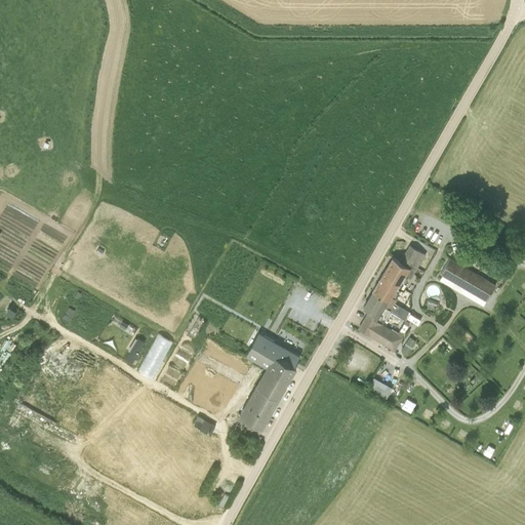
[(410,279),(426,253),(410,244),(400,261),(393,257),(373,290),(363,308),(369,311),(359,328),(368,334),(373,337),(374,335),(382,340),(380,341),(384,344),(385,341),(393,347),(393,346),(392,346),(394,341),(395,341),(396,341),(395,340),(397,336),(398,337),(398,336),(391,331),(392,330),(389,328),(388,330),(380,326),(386,318),(397,299),(395,297),(407,277),(410,279)]
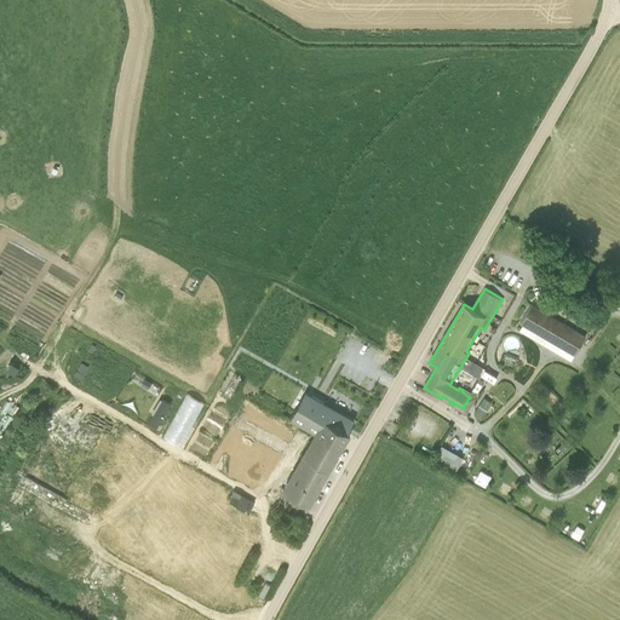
[(530,329),(541,310),(532,304),(520,323),(530,329)]
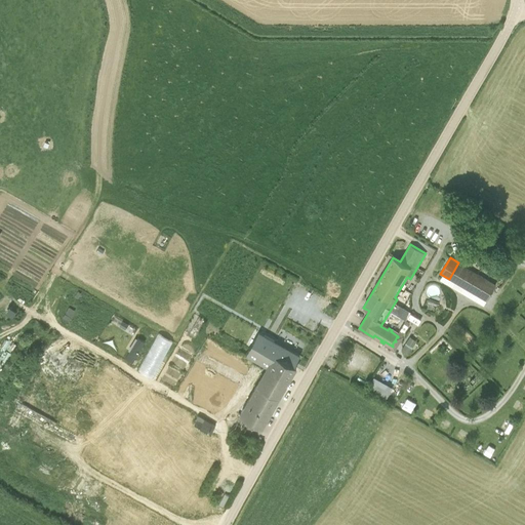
[(458,284),(468,268),(458,263),(449,279),(458,284)]
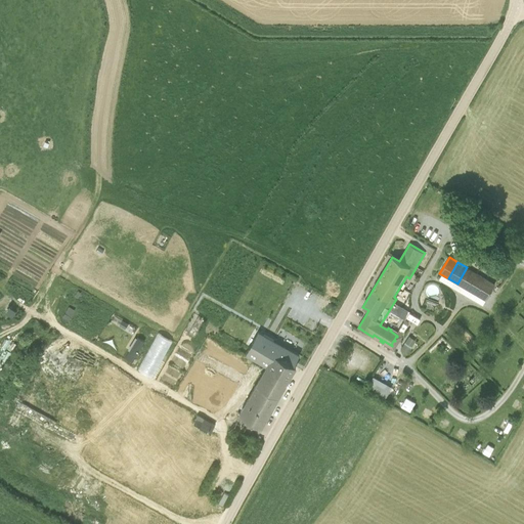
[(467,289),(476,273),(467,267),(457,284),(467,289)]
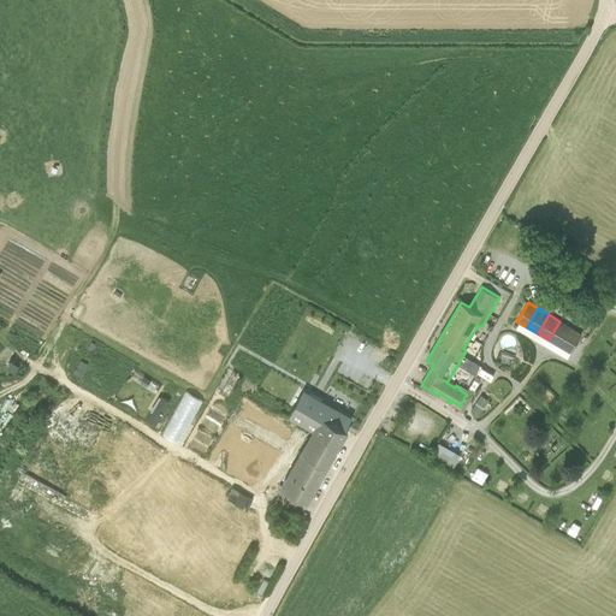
[(560,347),(570,327),(560,321),(549,339),(560,347)]
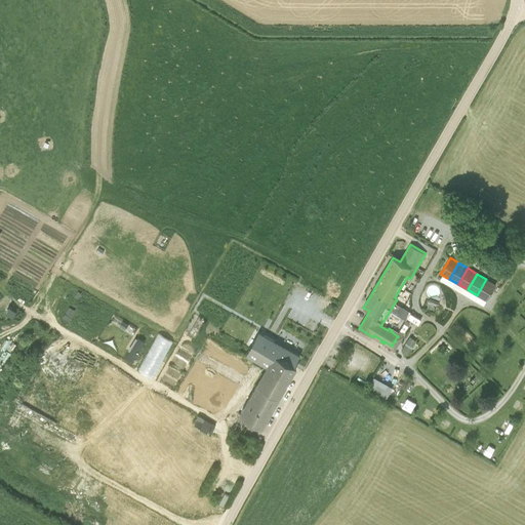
[(486,300),(495,284),(486,279),(477,295),(486,300)]
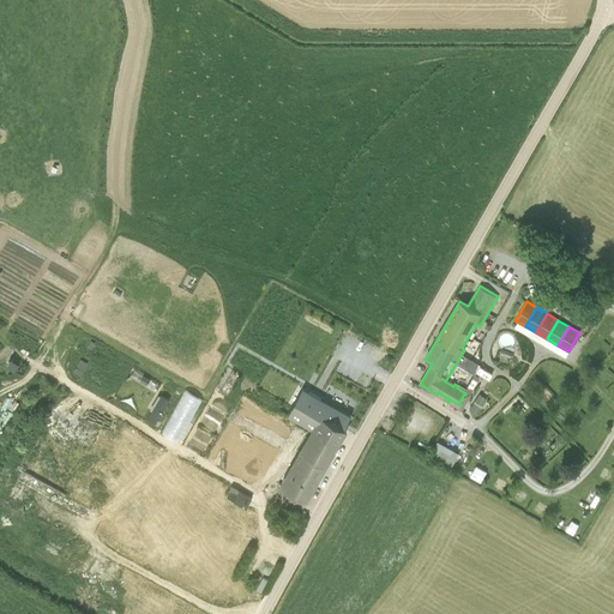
[(489,379),(492,374),(480,366),(476,372),(489,379)]
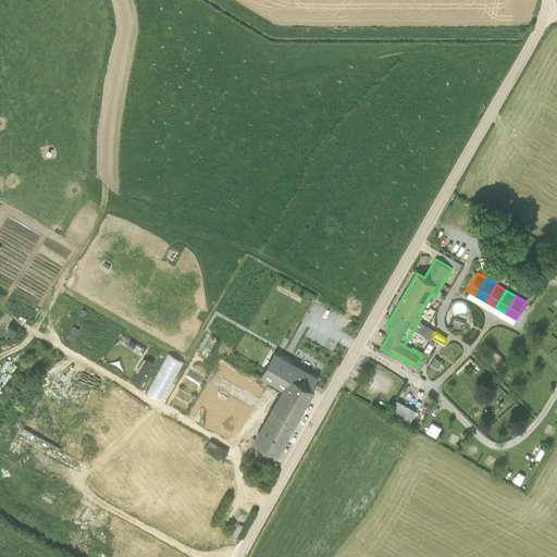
[(145,348),(136,344),(131,341),(123,335),(119,341),(127,346),(133,349),(140,354),(145,348)]
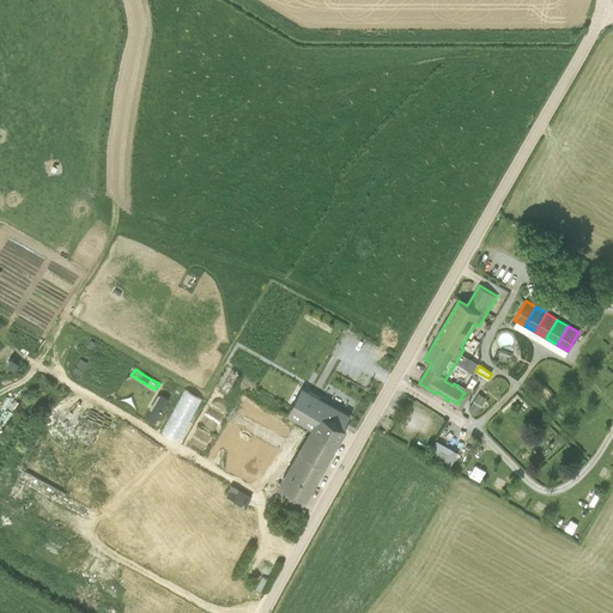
[(479,376),(474,374),(465,389),(469,392),(479,376)]
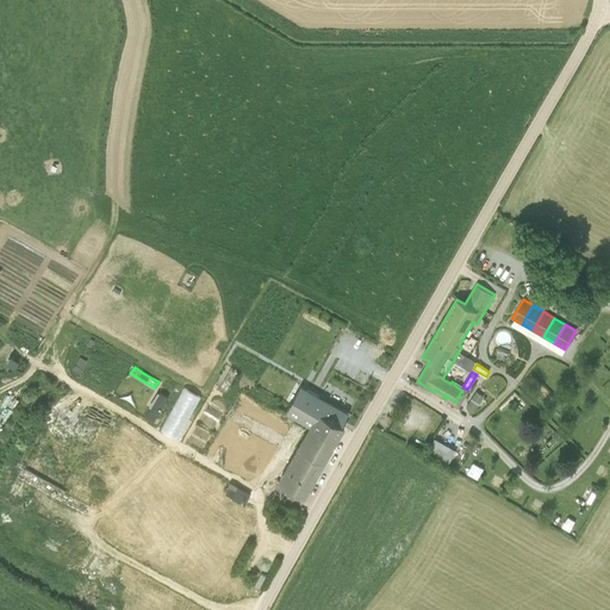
[(312,483),(322,466),(331,449),(344,425),(342,424),(347,416),(348,412),(318,396),(300,385),(285,412),(310,427),(298,446),(286,467),(286,468),(278,481),(304,497),(312,483)]
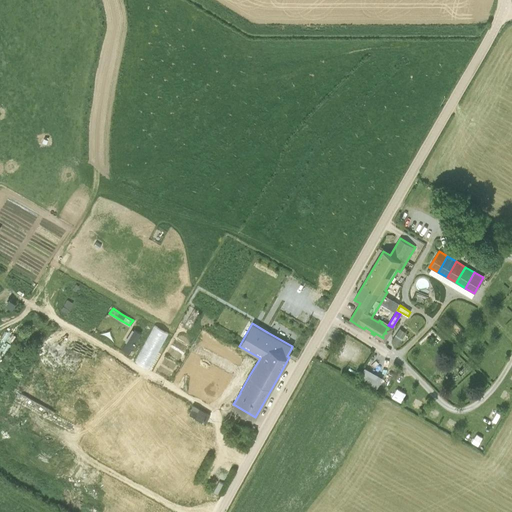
[(398,344),(407,331),(401,327),(392,340),(398,344)]
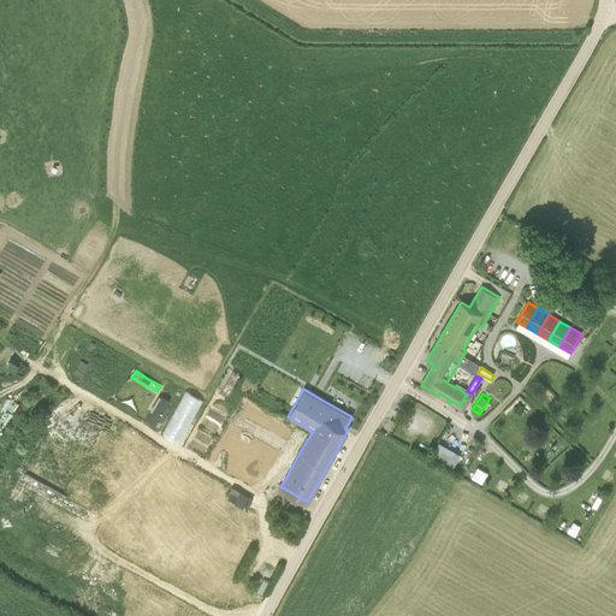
[(155,424),(170,401),(163,396),(148,419),(155,424)]
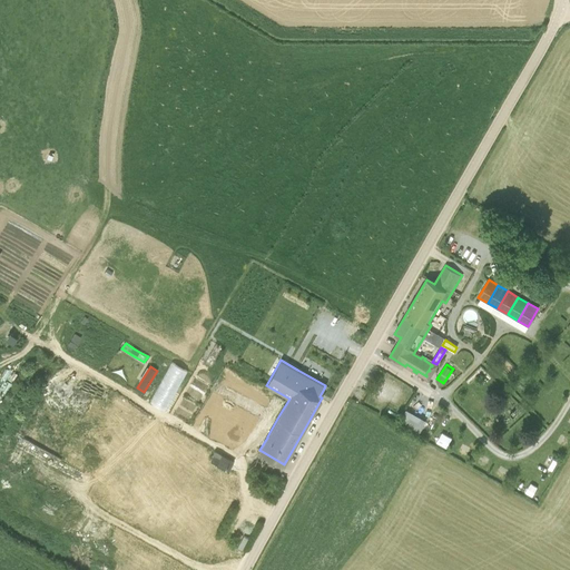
[(538,408),(544,413),(551,405),(543,399),(538,408)]
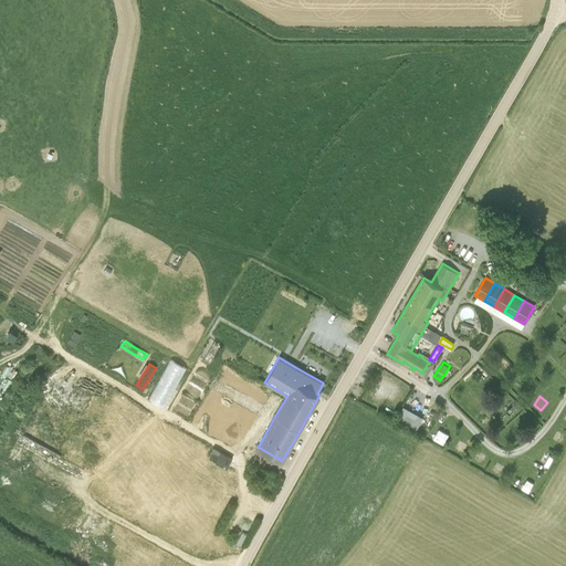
[(402,407),(396,420),(416,431),(422,418),(402,407)]
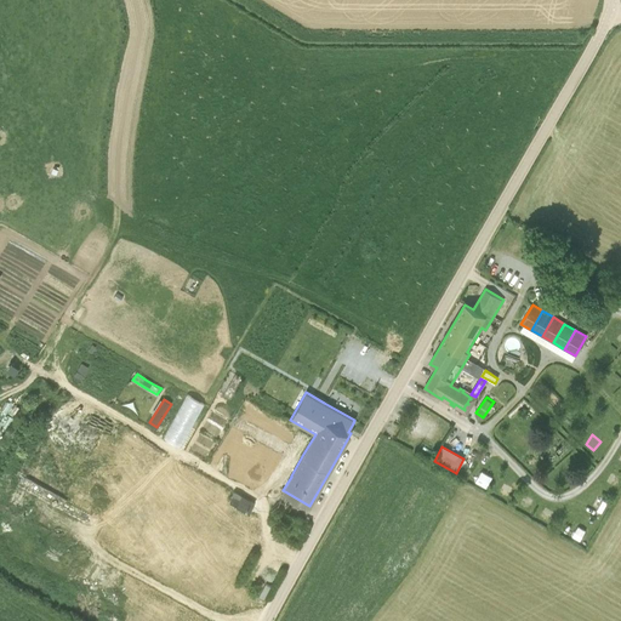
[(483,469),(477,480),(488,485),(494,474),(483,469)]
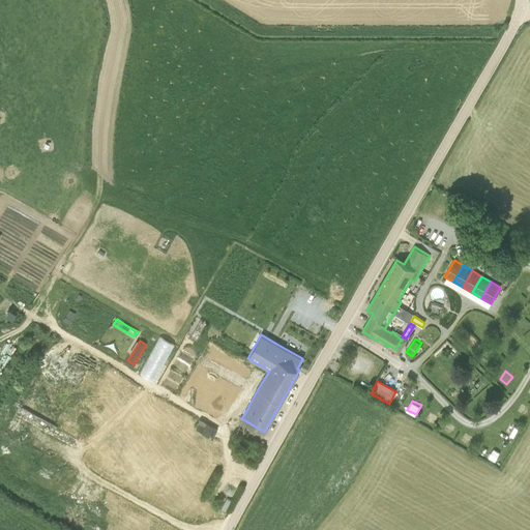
[(196,427),(212,437),(217,429),(200,418),(196,427)]
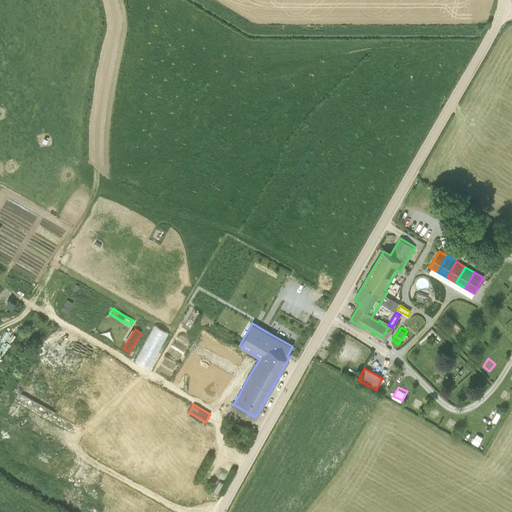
[(434,407),(429,415),(436,419),(441,412),(434,407)]
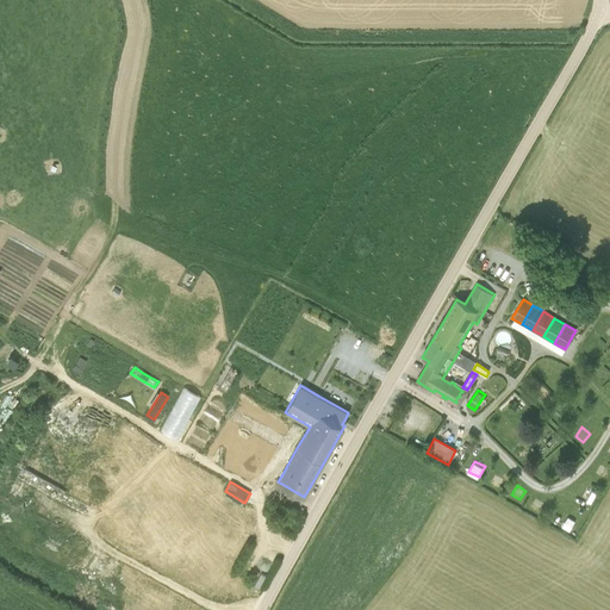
[(592,500),(598,490),(587,485),(582,496),(592,500)]
